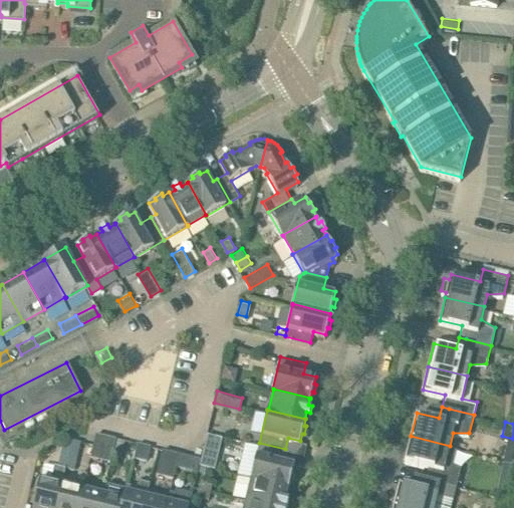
[(110,459),(116,435),(96,431),(90,454),(110,459)]
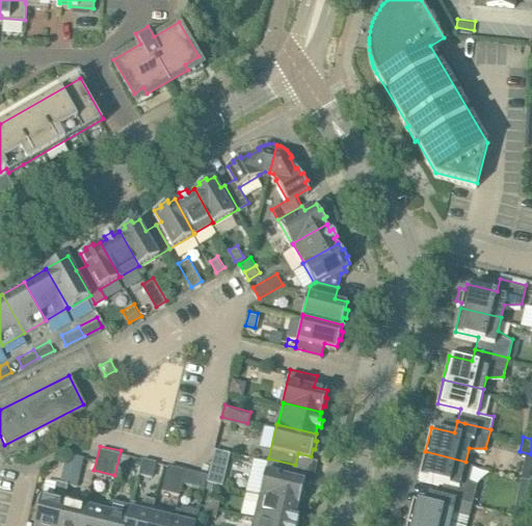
[(63,463),(59,480),(69,482),(75,452),(74,451),(63,463)]
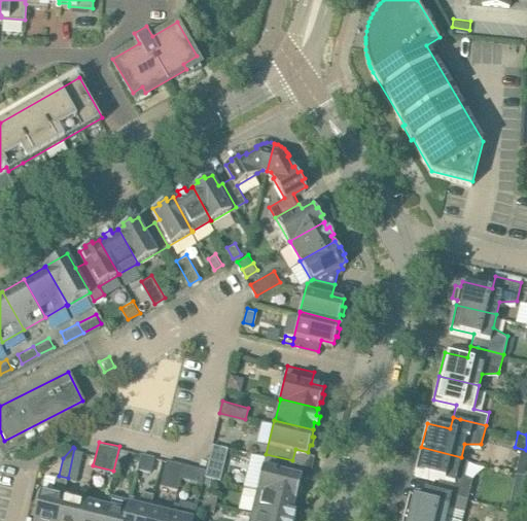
[(120,447),(116,465),(125,467),(130,449),(120,447)]
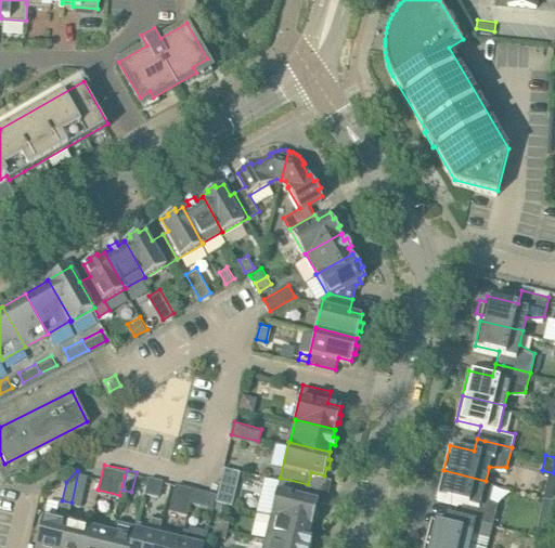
[(492,522),(498,501),(489,497),(492,482),(486,481),(443,470),(438,495),(462,501),(459,513),(492,522)]
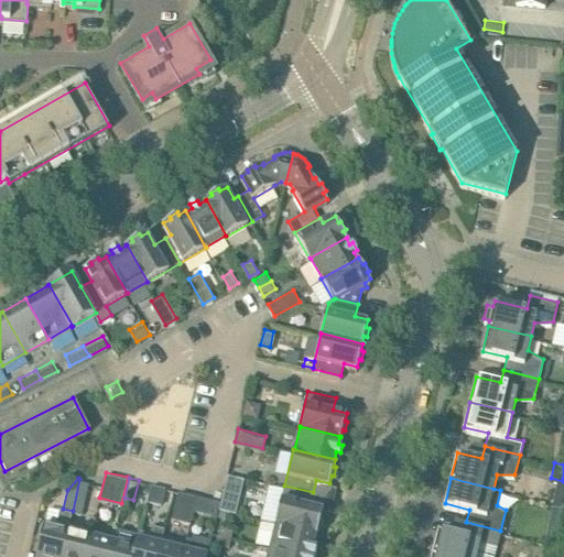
[(79,479),(73,511),(82,513),(88,481),(79,479)]
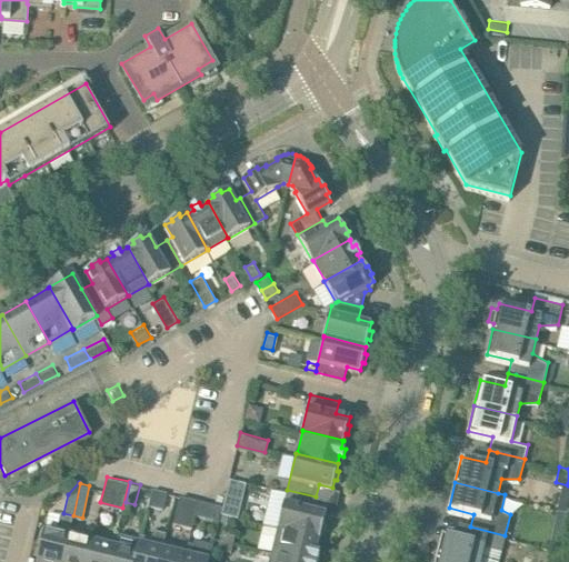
[(152,487),(148,507),(158,509),(162,490),(152,487)]
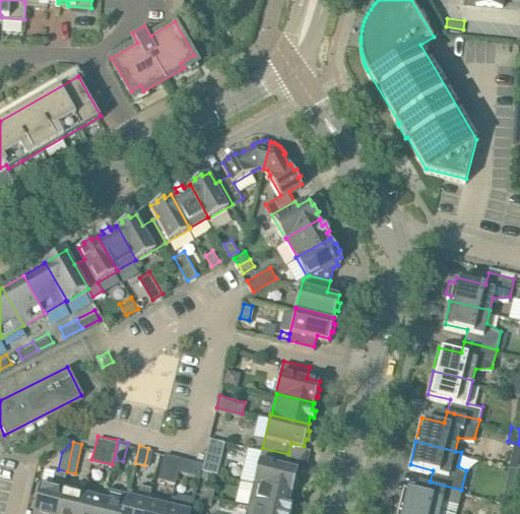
[(291,490),(291,491),(293,491),(295,484),(297,485),(299,476),(297,475),(298,468),(285,465),(288,454),(262,448),(260,459),(254,482),(255,482),(291,490)]
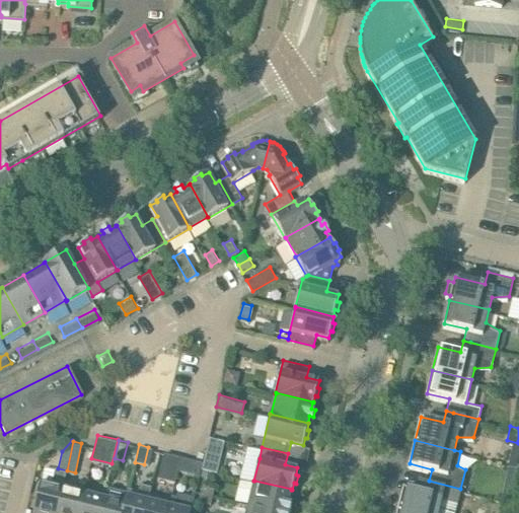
[(203,460),(202,464),(215,467),(219,451),(206,448),(203,460)]
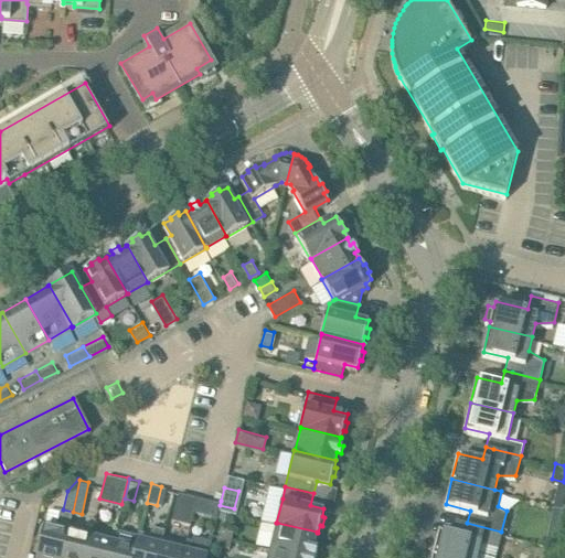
[(191,522),(198,495),(179,490),(172,517),(191,522)]
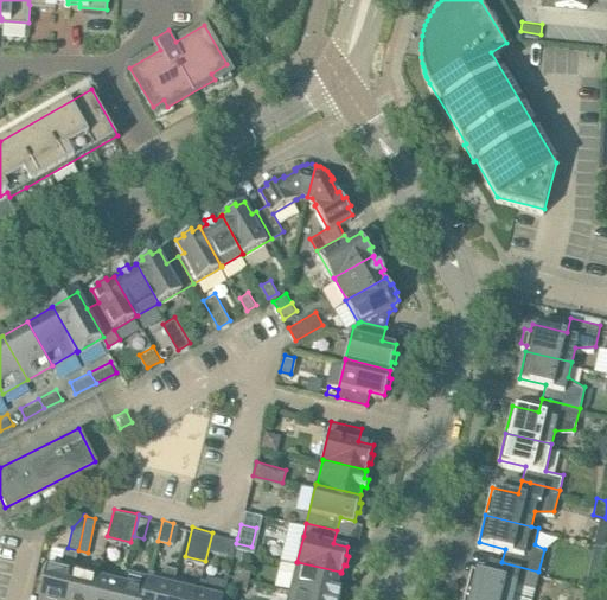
[(212,533),(209,548),(234,554),(236,543),(237,538),(212,533)]
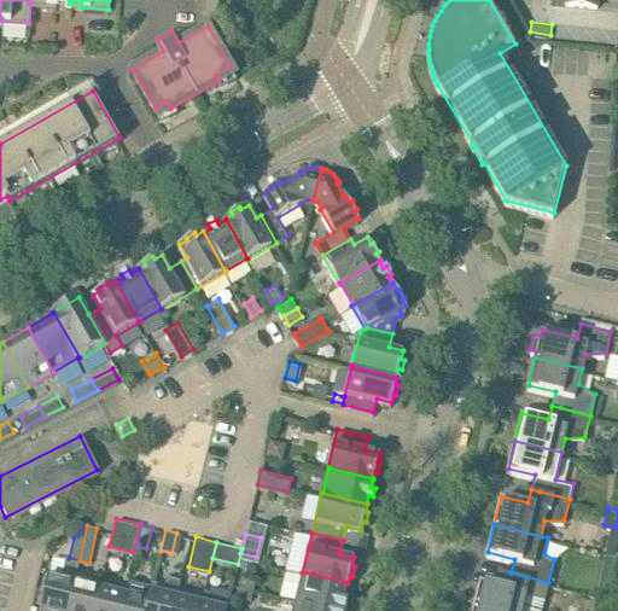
[(50,572),(39,610),(66,610),(75,579),(80,560),(69,558),(65,557),(60,575),(50,572)]
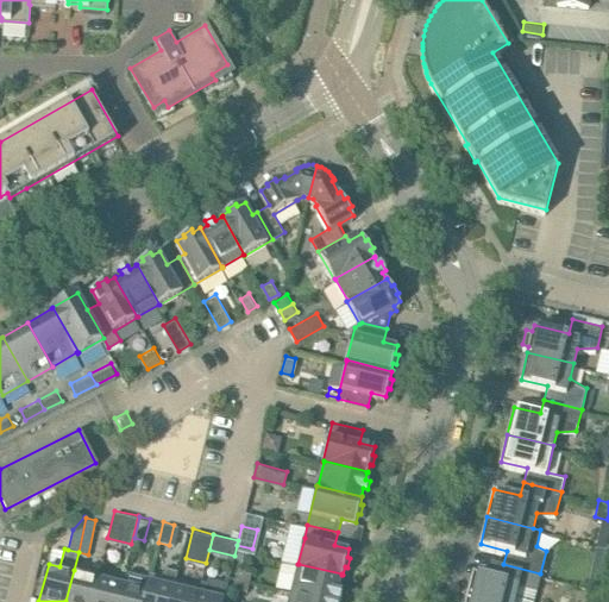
[(237,563),(234,575),(250,578),(253,568),(237,563)]
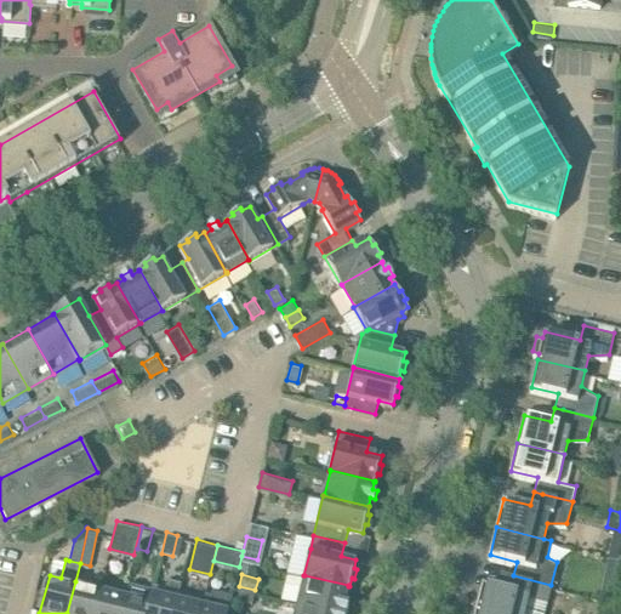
[(174,613),(178,596),(182,579),(167,575),(165,584),(155,580),(154,584),(151,600),(146,613),(174,613)]
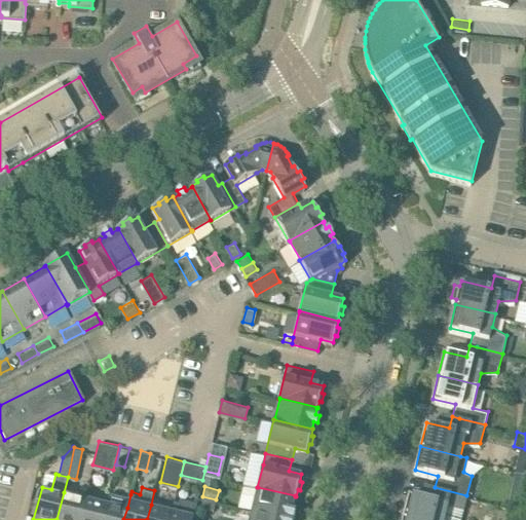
[(294,517),(296,509),(292,508),(295,496),(295,495),(258,487),(253,509),(290,517),(291,516),(294,517)]
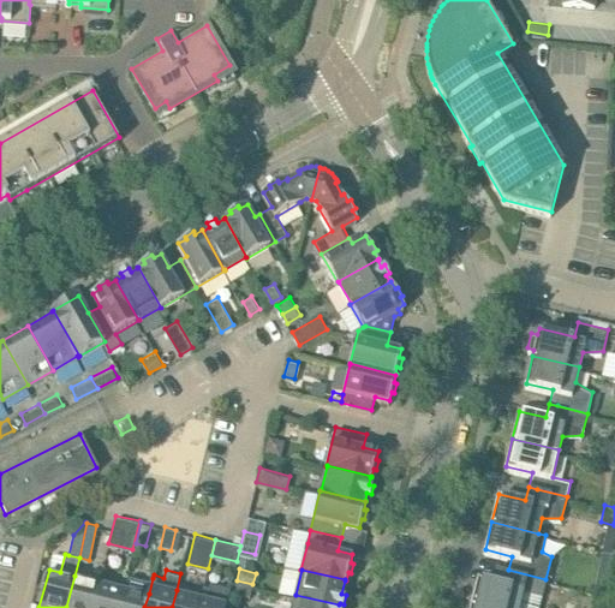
[(545,579),(508,570),(505,584),(478,577),(471,604),(484,607),(538,607),(547,579),(545,579)]
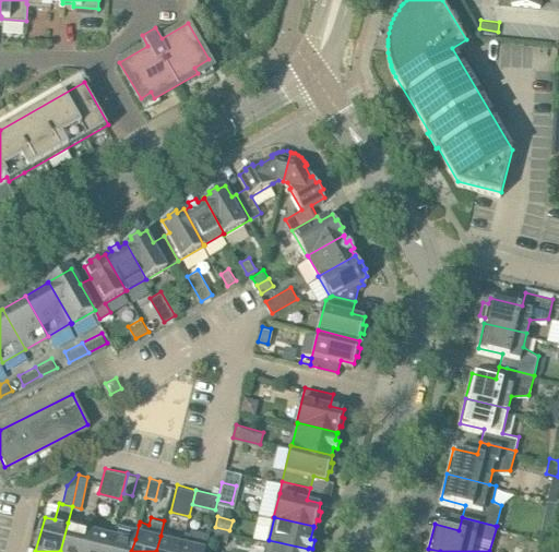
[(557,520),(544,518),(539,535),(552,538),(557,520)]
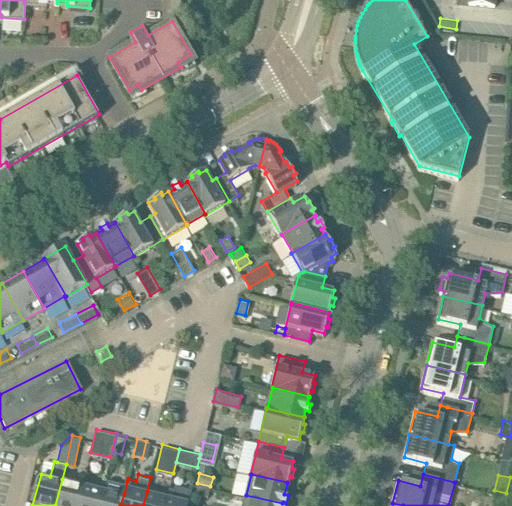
[(103,489),(99,505),(120,505),(124,494),(127,481),(107,476),(103,489)]
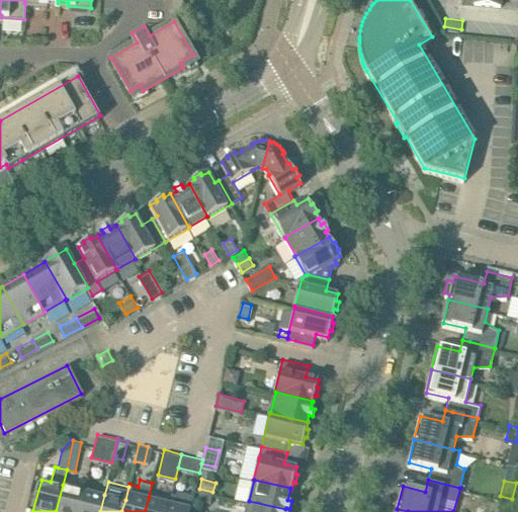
[(78,511),(84,490),(63,485),(56,511),(78,511)]
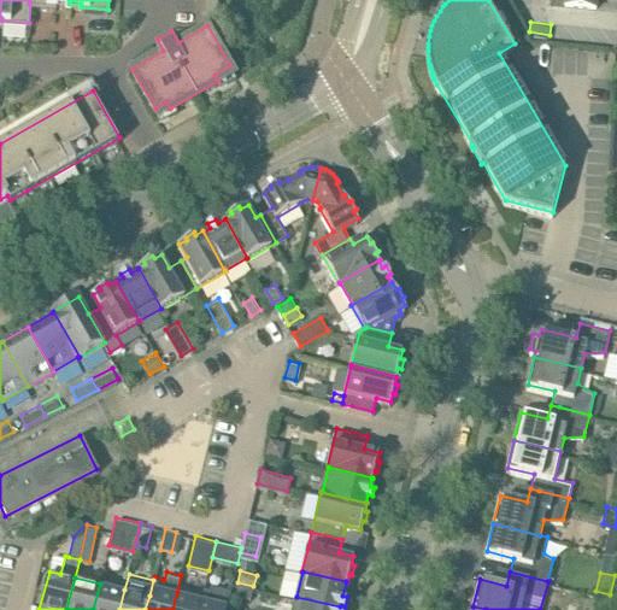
[(201,598),(198,609),(225,609),(231,587),(211,582),(210,587),(204,586),(201,598)]
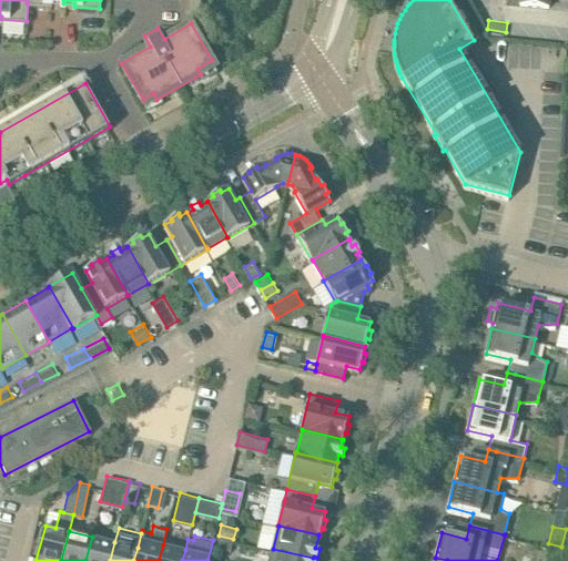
[(233,539),(219,536),(216,544),(231,548),(233,539)]
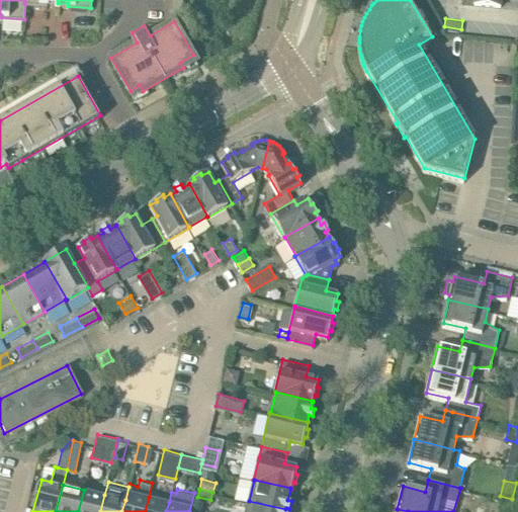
[(78,511),(100,511),(104,495),(84,490),(78,511)]
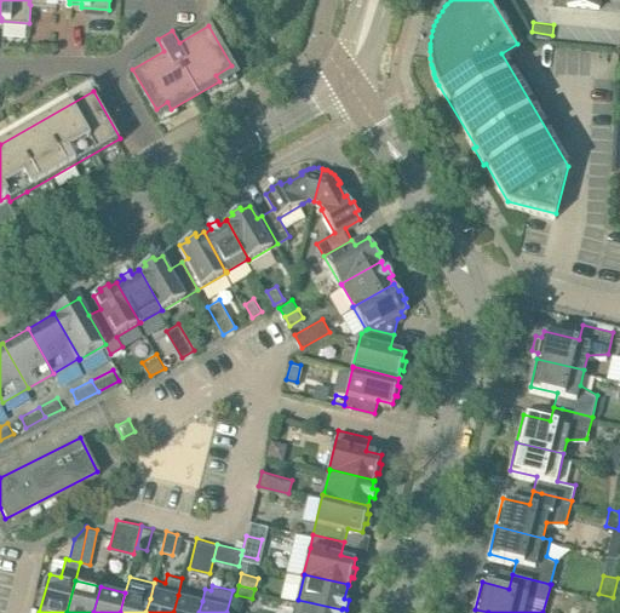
[(202,601),(178,595),(173,612),(199,612),(202,601)]
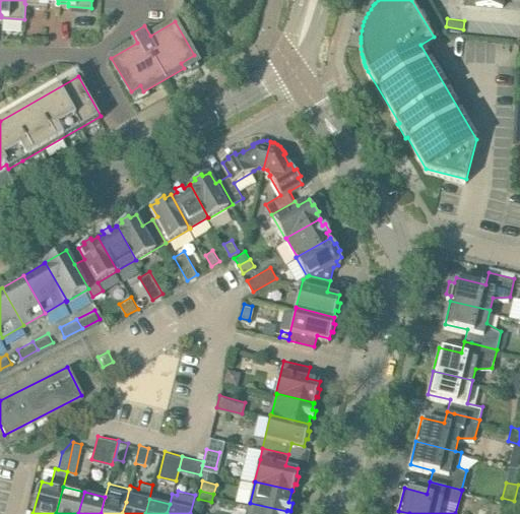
[(503,501),(500,513),(514,513),(516,503),(503,501)]
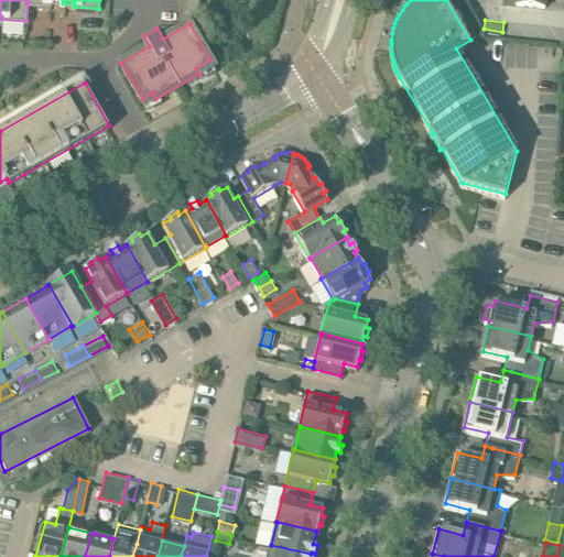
[(314,556),(315,556),(311,555),(311,554),(271,545),(268,556),(314,556)]
